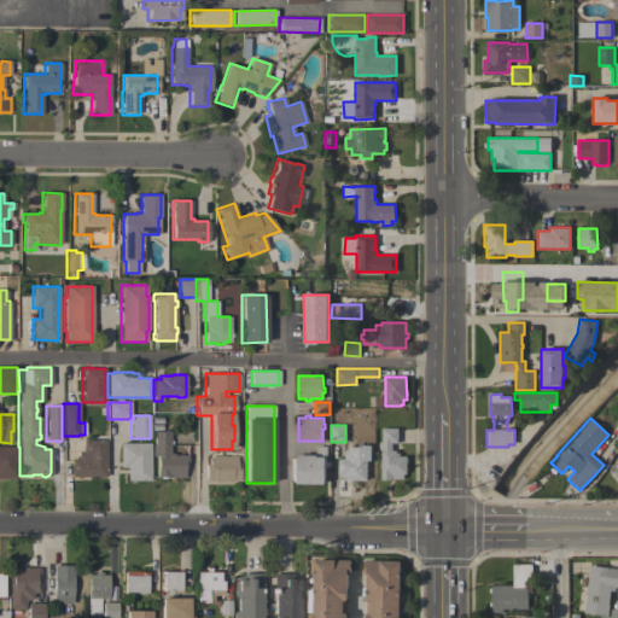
[(398,429),(397,443),(392,443),(391,450),(396,450),(396,453),(400,453),(400,456),(407,456),(407,462),(406,462),(406,473),(403,473),(403,479),(391,479),(391,481),(380,479),(382,427),(398,429)]
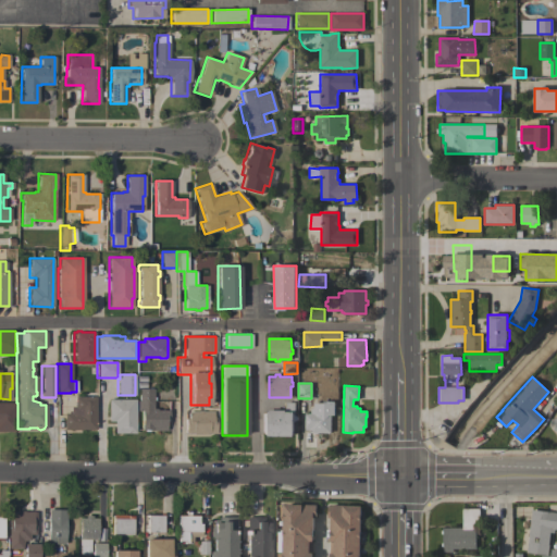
[(152,408),(156,408),(156,410),(168,410),(168,418),(165,418),(165,431),(148,431),(144,431),(143,430),(140,430),(141,410),(136,410),(136,400),(138,400),(138,388),(152,388),(152,408)]
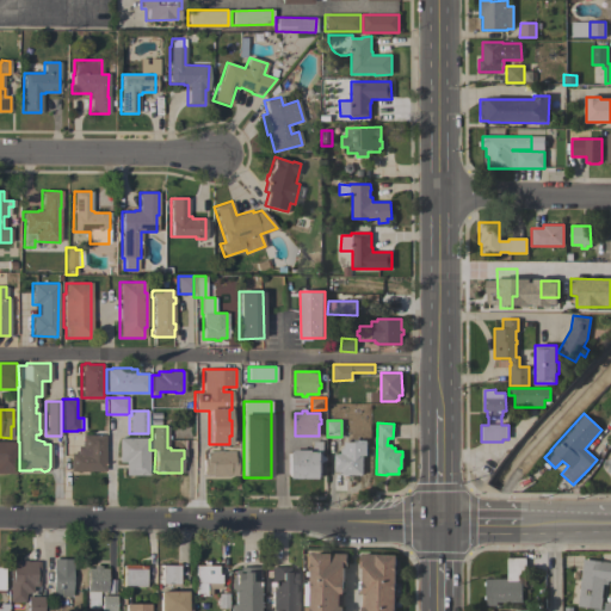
[(69,454),(76,454),(76,446),(81,446),(81,434),(104,434),(104,471),(69,470),(69,454)]
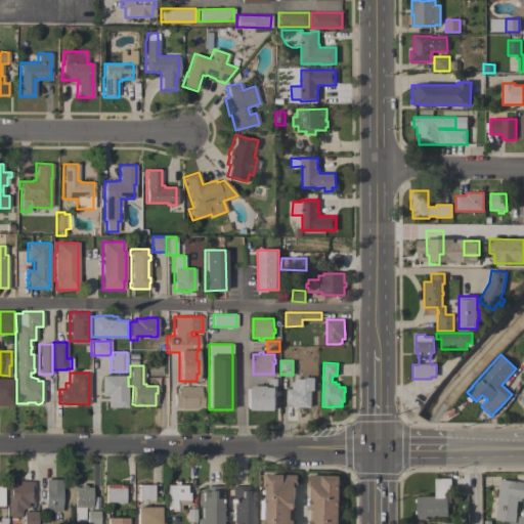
[(127,407),(106,407),(106,396),(101,396),(101,376),(127,376),(127,407)]
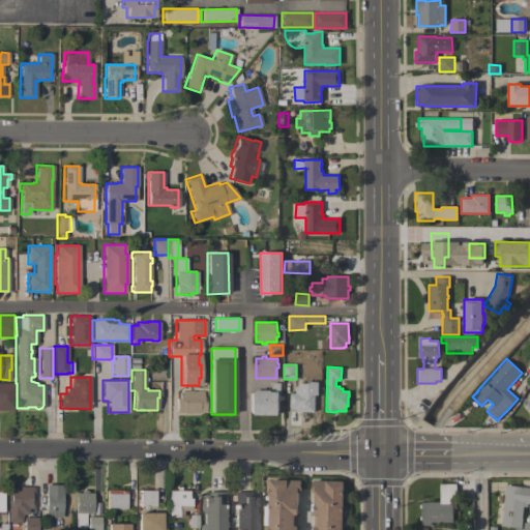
[(15,411),(0,411),(0,383),(15,383),(15,411)]
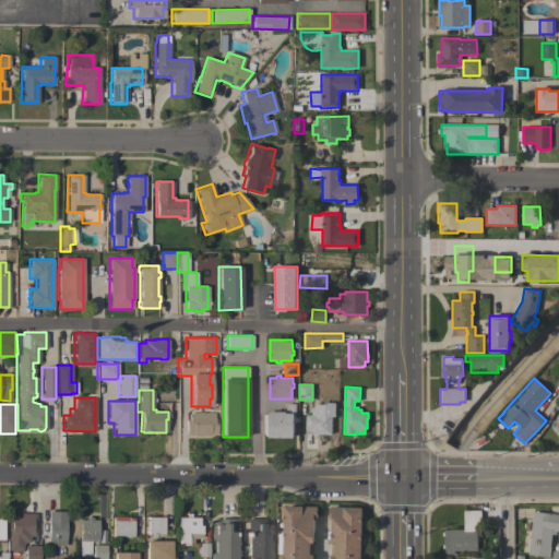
[(262,438),(262,413),(270,413),(270,412),(286,412),(286,404),(296,404),(296,416),(294,416),(294,438),(262,438)]
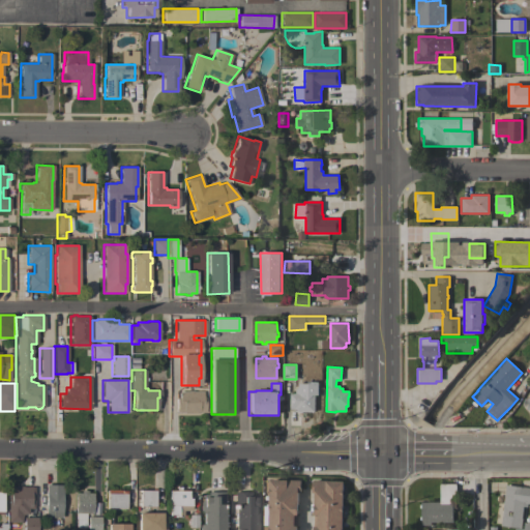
[(187,391),(187,390),(193,390),(193,391),(203,391),(203,398),(205,398),(205,412),(198,412),(198,413),(183,413),(183,412),(176,412),(176,399),(179,399),(179,391),(187,391)]
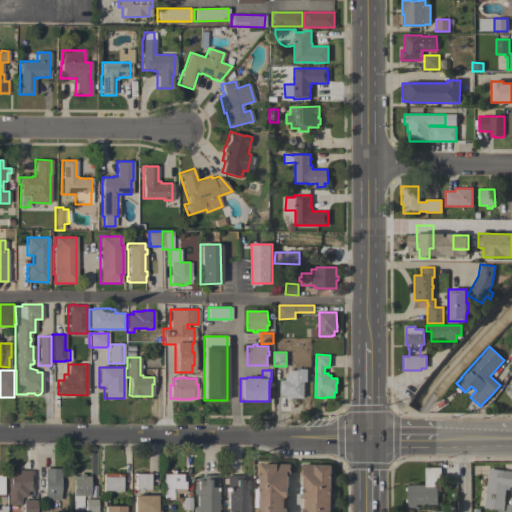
[(304,380),(304,398),(292,398),(292,399),(288,398),(285,398),(285,395),(281,395),(281,394),(280,394),(280,380),(304,380)]
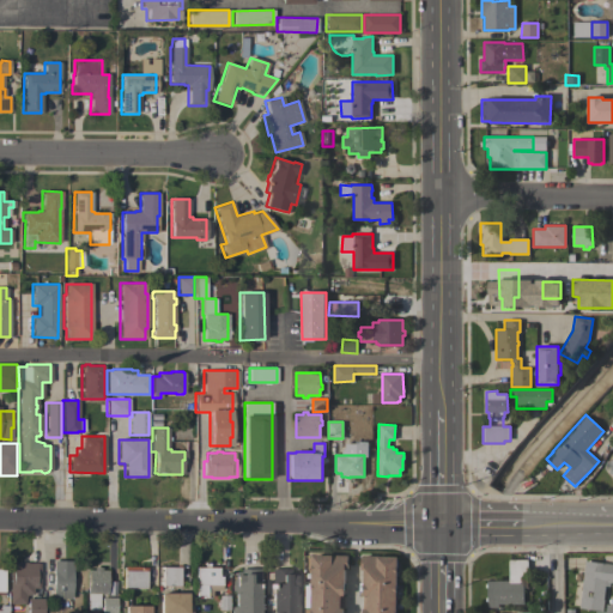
[(349,556),(347,570),(345,570),(344,612),(310,612),(311,554),(349,556)]
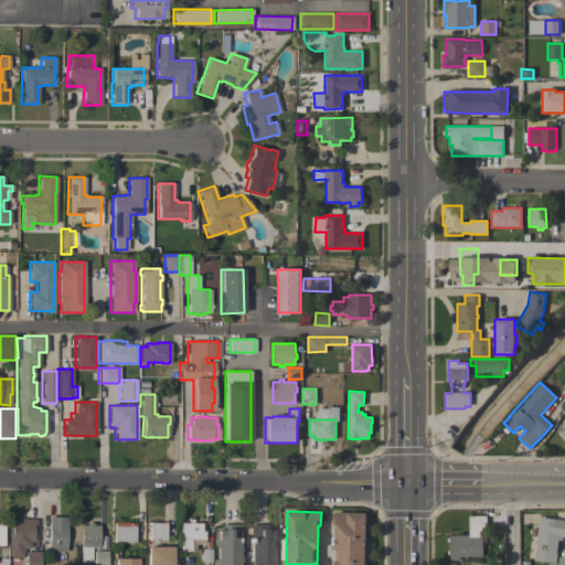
[(366,513),(364,564),(333,564),(336,525),(332,525),(332,512),(366,513)]
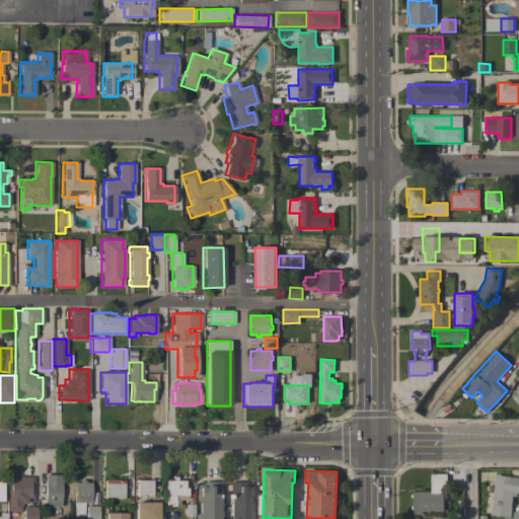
[(430,473),(446,473),(447,488),(443,488),(443,511),(422,512),(422,514),(411,514),(411,506),(413,506),(412,492),(431,492),(430,473)]
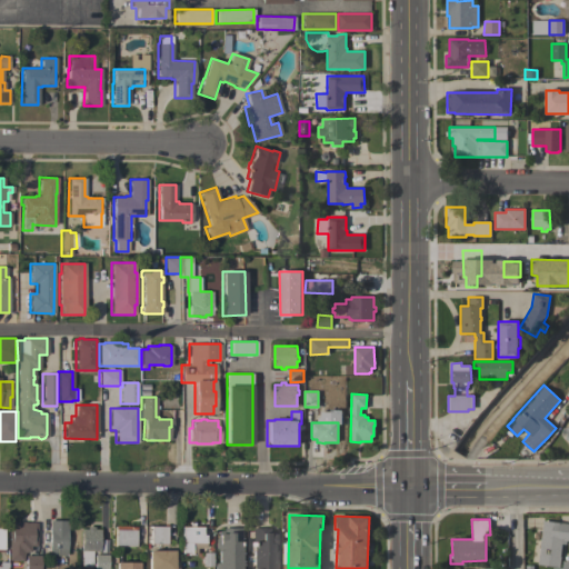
[(67,520),(67,556),(48,556),(48,520),(67,520)]
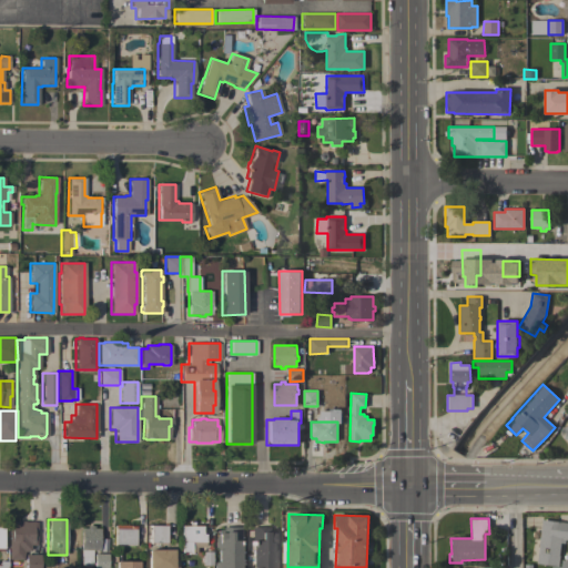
[(541,519),(567,523),(567,539),(565,539),(564,540),(564,541),(561,543),(560,543),(559,556),(558,566),(536,564),(541,519)]
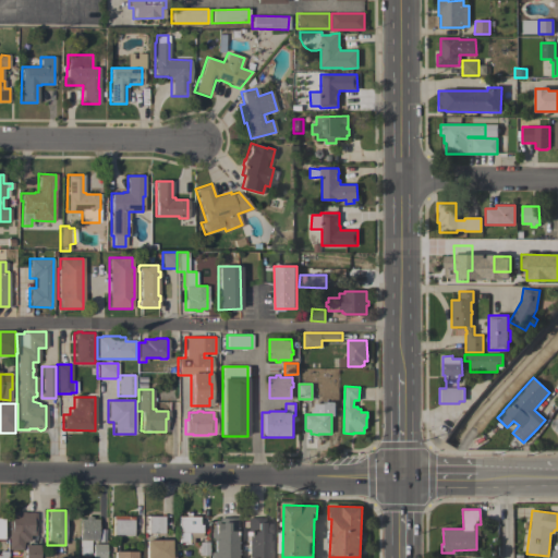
[(28,535),(28,541),(26,541),(26,542),(22,542),(22,544),(22,549),(8,549),(8,512),(33,512),(33,513),(35,513),(35,535),(28,535)]
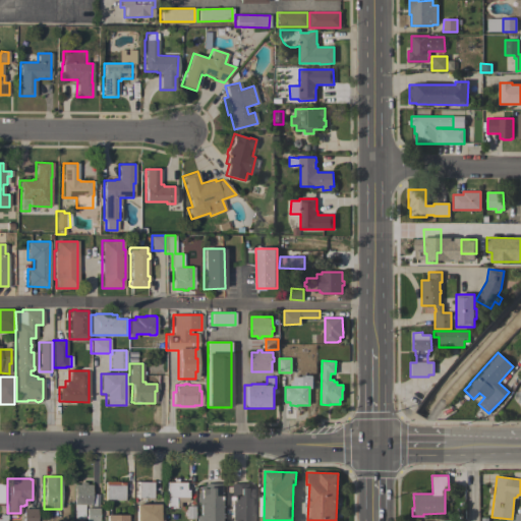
[(166,482),(173,482),(173,478),(177,478),(177,482),(184,482),(185,489),(187,489),(187,502),(179,503),(179,508),(172,509),(172,506),(166,506),(166,482)]
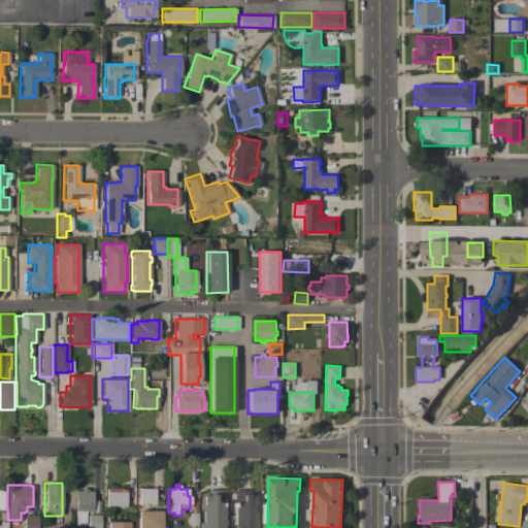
[(139,504),(139,488),(152,488),(152,487),(155,487),(155,505),(139,504)]
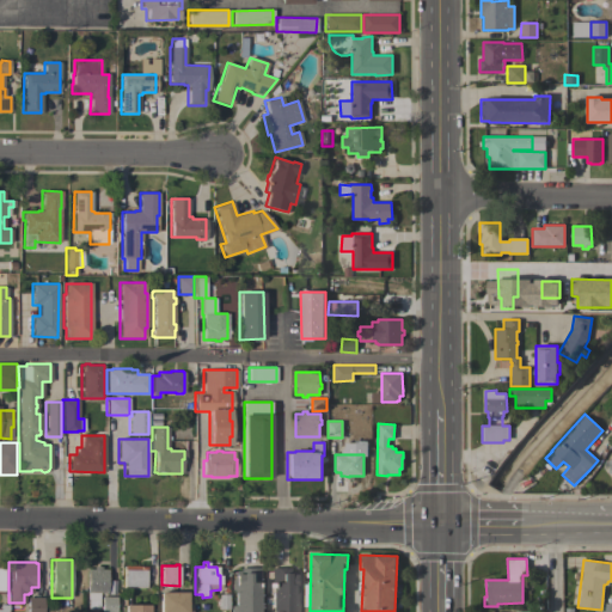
[(123,587),(123,565),(146,565),(146,588),(123,587)]
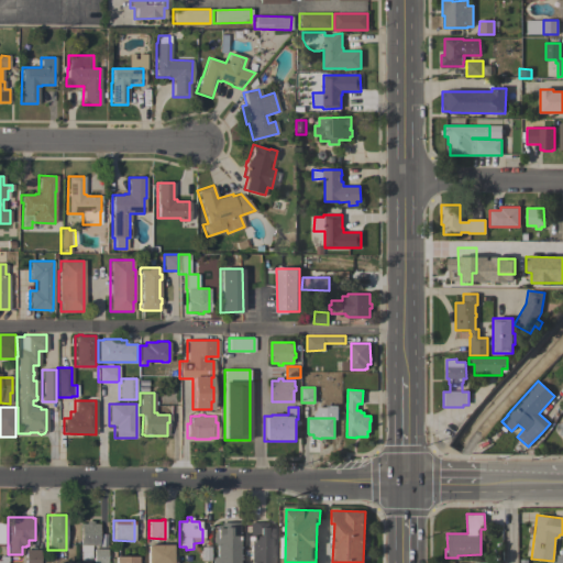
[(90,545),(90,560),(80,560),(80,544),(79,544),(79,523),(86,523),(86,521),(92,521),(92,523),(98,523),(98,545),(90,545)]
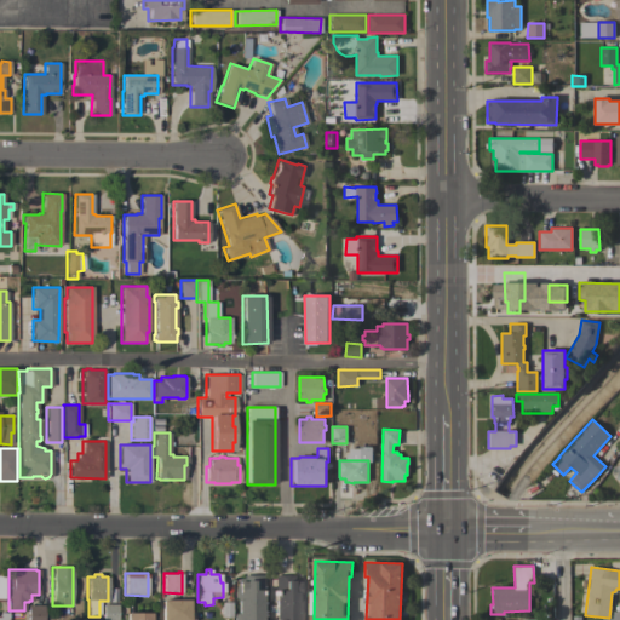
[(234,619),(234,614),(237,614),(237,602),(236,602),(236,598),(234,598),(234,587),(236,585),(237,585),(237,578),(242,578),(242,575),(262,575),(262,619),(234,619)]
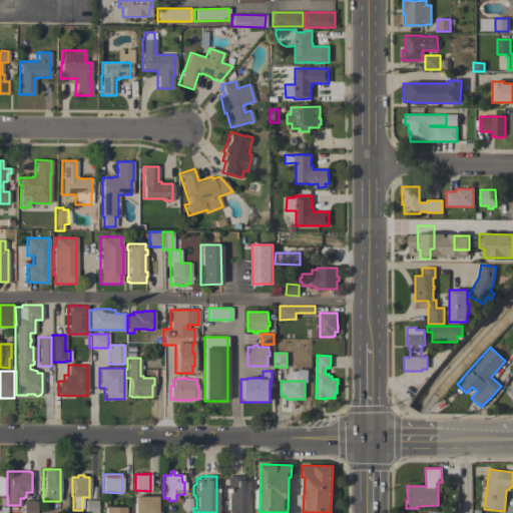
[(242,476),(242,479),(246,479),(246,491),(245,491),(245,496),(247,496),(247,512),(226,512),(226,476),(242,476)]
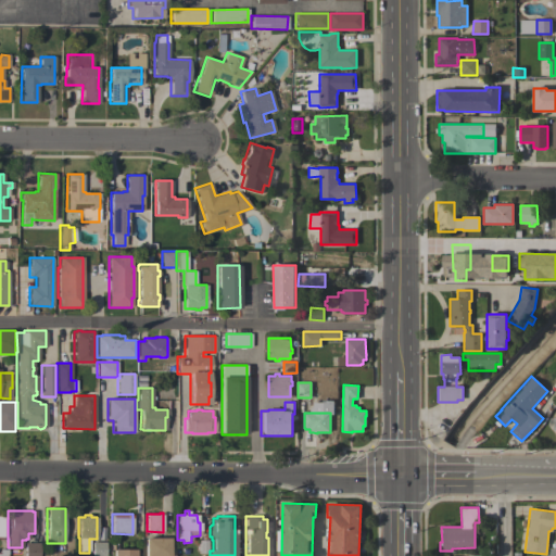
[(169,555),(144,555),(144,538),(169,538),(169,555)]
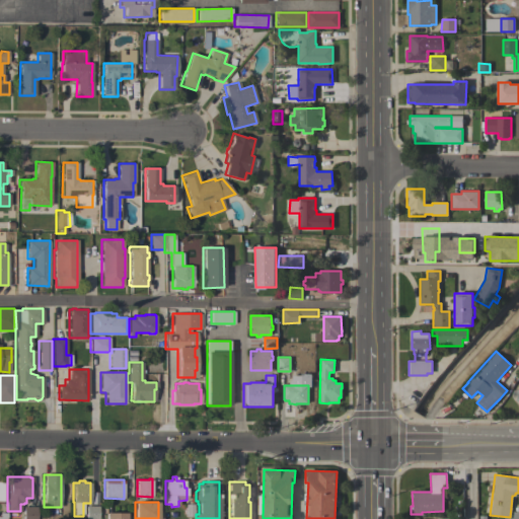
[(183,517),(183,504),(193,504),(193,517),(183,517)]
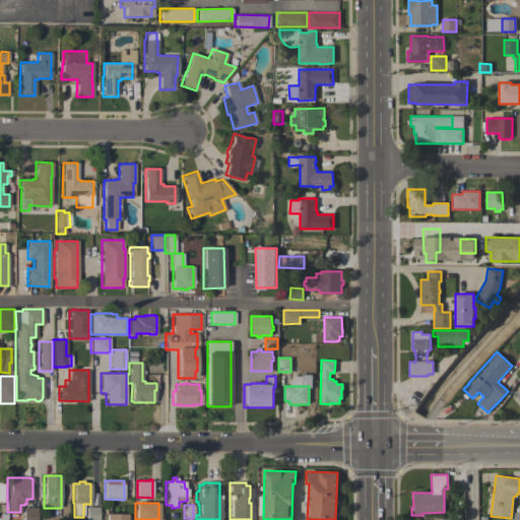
[(37,519),(22,519),(22,507),(37,507),(37,519)]
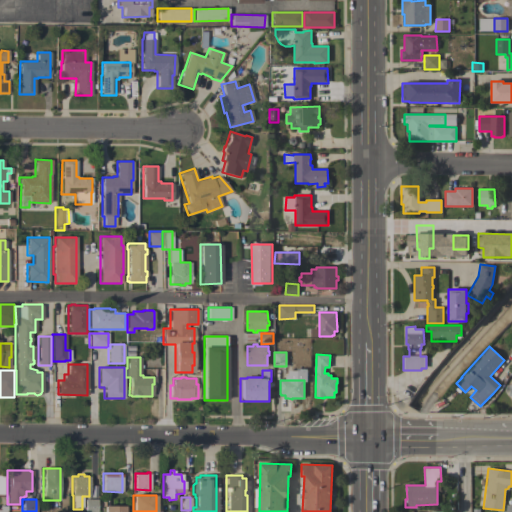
[(97,511),(85,511),(85,499),(97,499),(97,511)]
